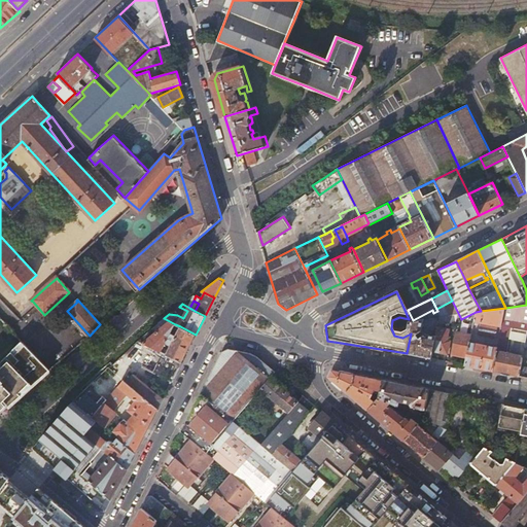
[(510,319),(526,322),(526,305),(505,308),(503,318),(510,319)]
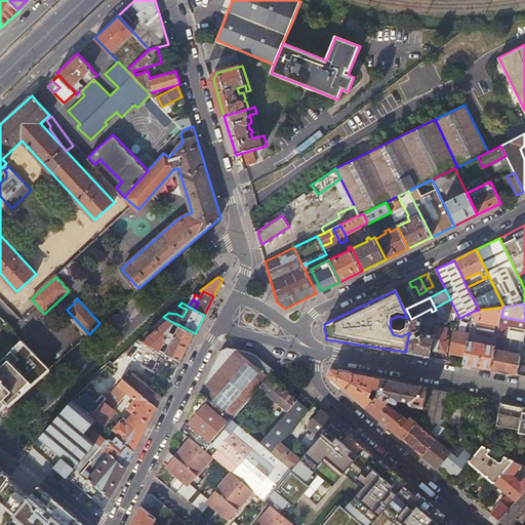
[(495,323),(500,324),(501,317),(503,307),(479,310),(474,311),(473,319),(478,320),(495,323)]
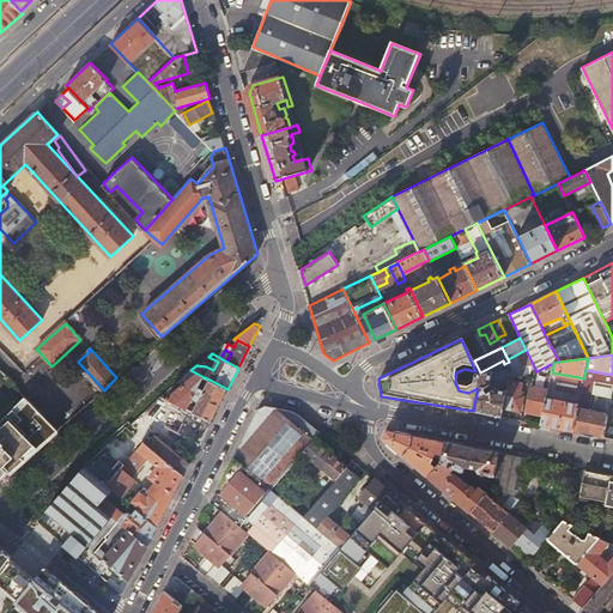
[(510,377),(529,381),(533,365),(513,369),(510,377)]
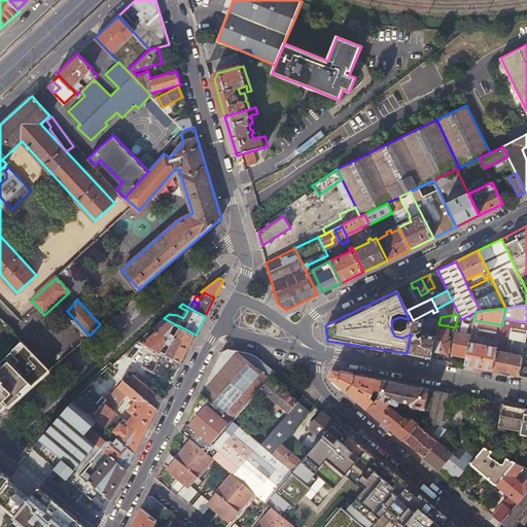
[(162,326),(143,342),(161,351),(165,343),(170,346),(166,354),(181,361),(196,335),(180,326),(176,335),(171,331),(175,324),(164,318),(159,322),(162,326)]
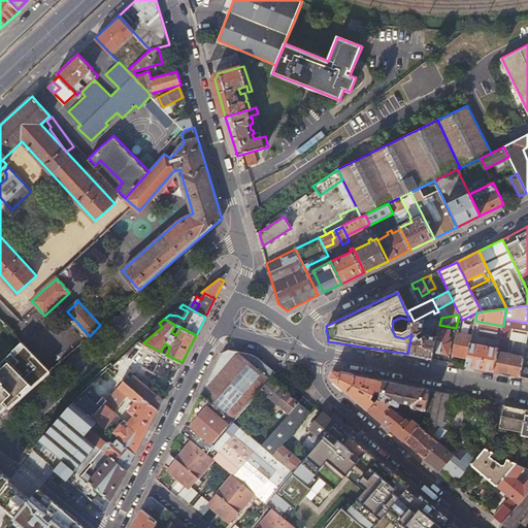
[(423,331),(425,320),(425,319),(414,321),(411,334),(407,354),(433,359),(434,351),(438,328),(439,325),(436,325),(435,329),(436,329),(435,335),(426,334),(421,337),(419,335),(423,331)]
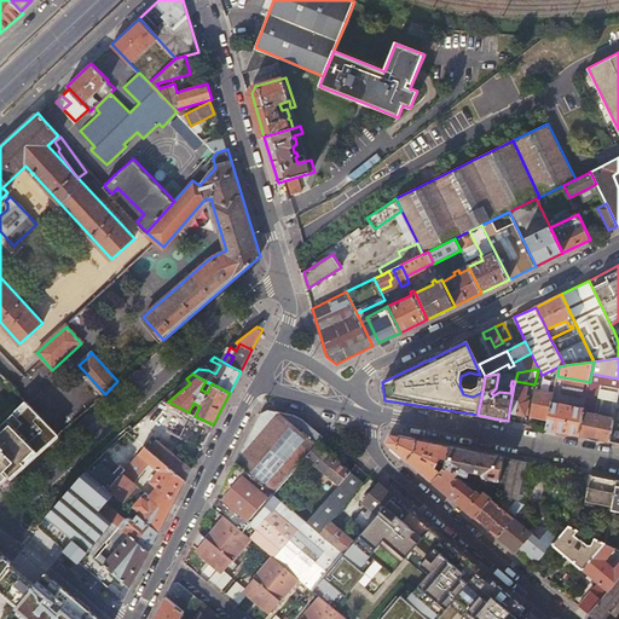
[(599,375),(591,374),(590,382),(585,403),(601,406),(602,398),(595,397),(599,375)]
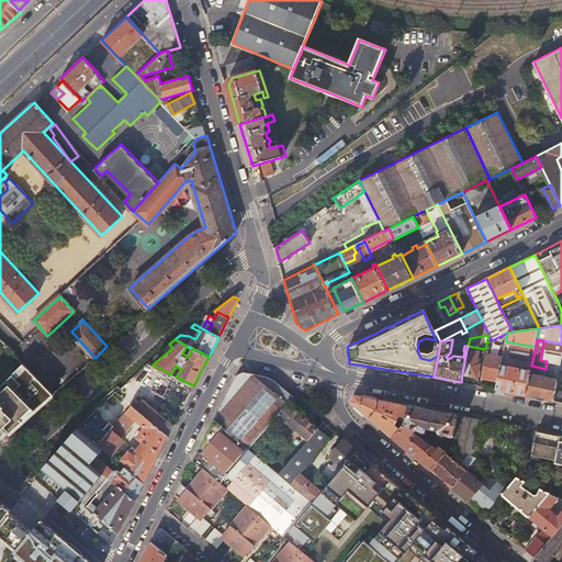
[(530,346),(512,343),(510,350),(515,350),(514,357),(528,360),(530,346)]
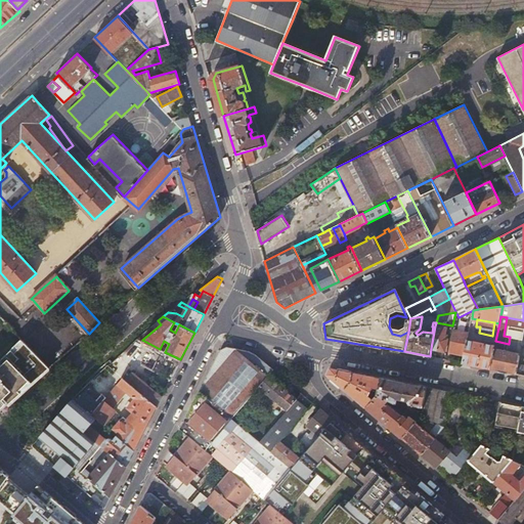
[(446,329),(435,325),(431,348),(444,351),(447,339),(444,338),(446,329)]
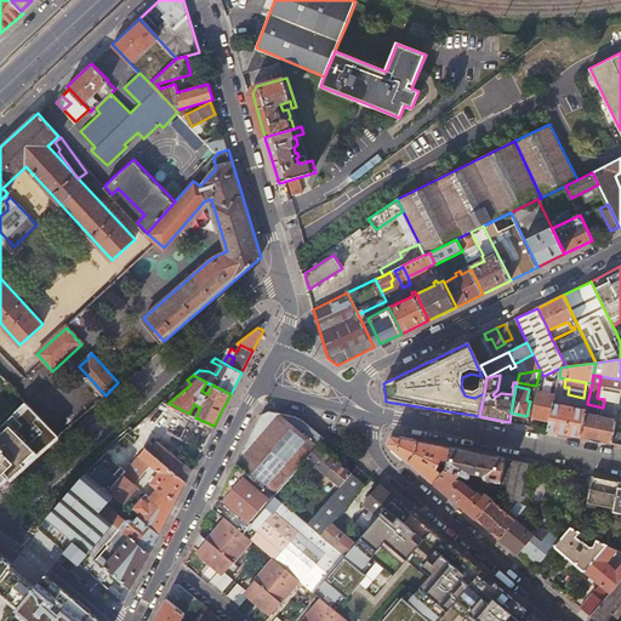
[(533,417),(551,421),(554,403),(556,394),(539,391),(533,417)]
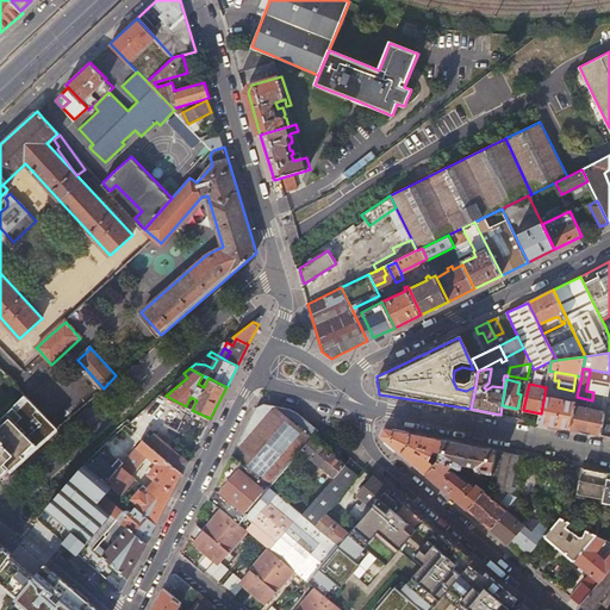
[(163,423),(199,441),(210,418),(192,410),(186,406),(166,396),(160,393),(125,424),(182,473),(188,461),(154,433),(163,423)]
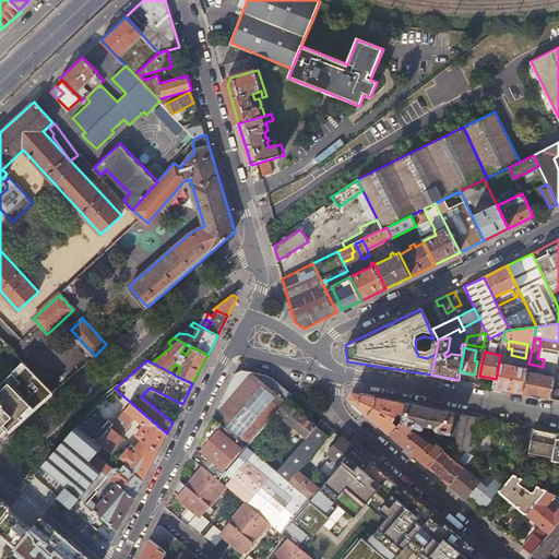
[(511,366),(499,363),(496,379),(494,387),(523,393),(527,369),(514,366),(514,364),(512,363),(511,366)]
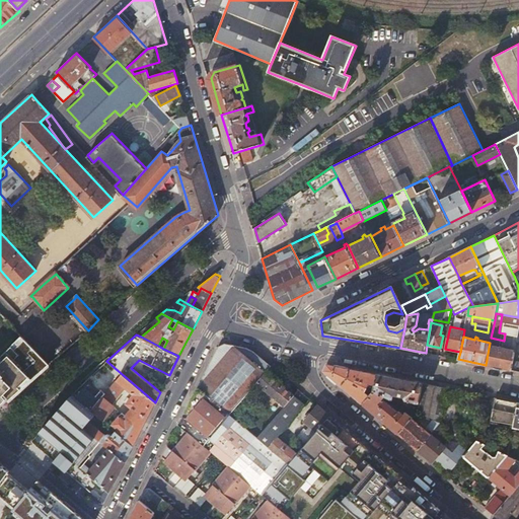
[(47,360),(25,338),(0,363),(0,406),(8,399),(6,397),(9,394),(12,396),(18,391),(16,389),(47,360)]
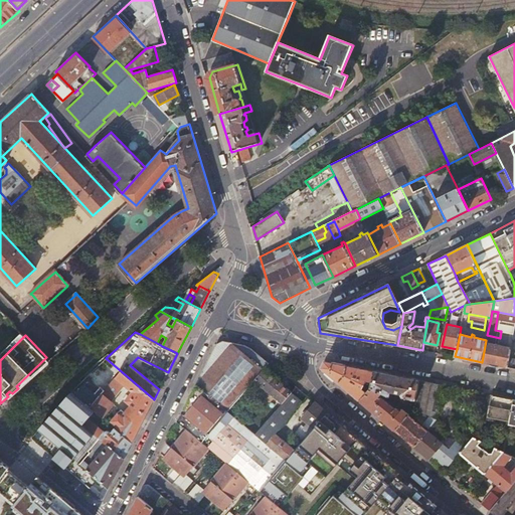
[(286,460),(267,444),(263,440),(255,434),(243,423),(228,411),(255,379),(265,369),(270,363),(251,348),(245,345),(223,340),(216,344),(177,420),(186,428),(197,439),(209,449),(226,463),(237,472),(249,482),(260,491),(286,460)]
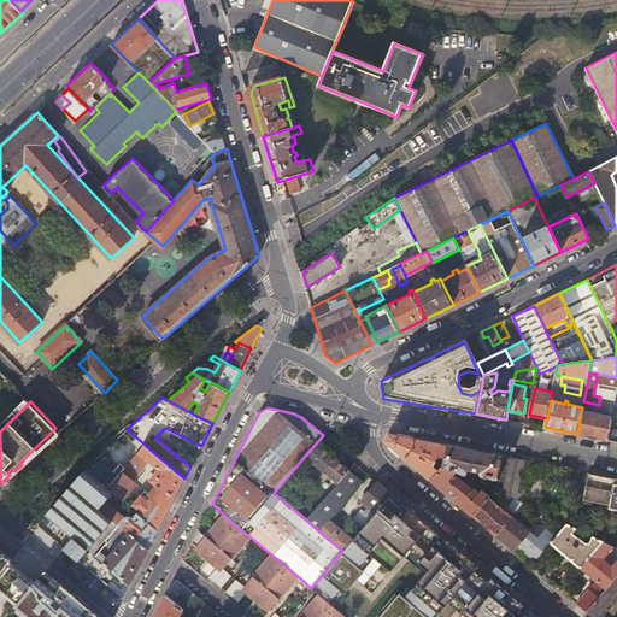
[(586,407),(582,407),(577,434),(585,435),(607,440),(612,417),(586,411),(586,407)]
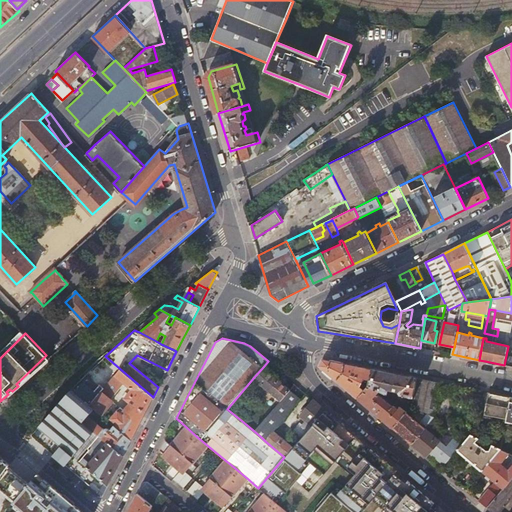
[(18,386),(49,358),(46,355),(16,384),(18,386)]
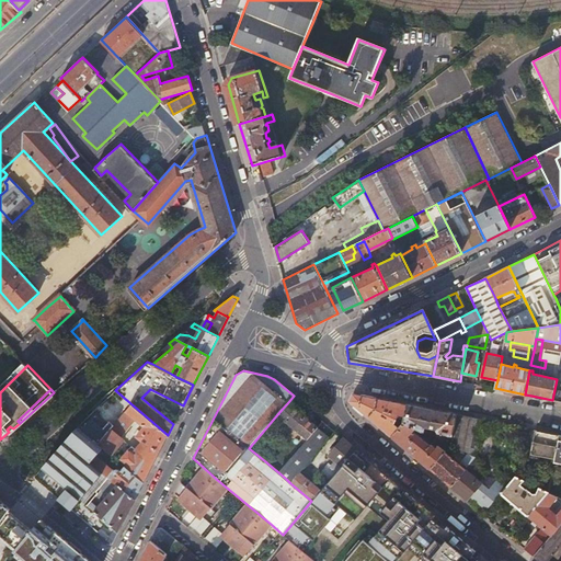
[(132,446),(119,460),(125,466),(144,481),(168,435),(115,390),(107,398),(93,411),(78,426),(103,447),(112,454),(124,439),(122,437),(135,421),(141,426),(144,426),(135,436),(141,442),(135,449),(132,446)]
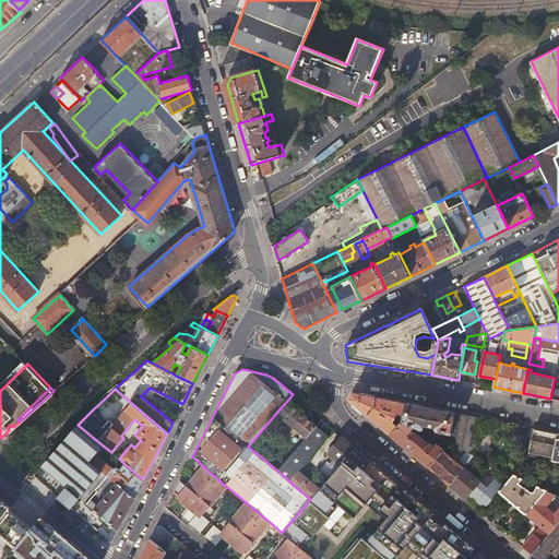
[(401,416),(403,418),(406,403),(396,401),(352,392),(349,400),(391,435),(402,421),(399,418),(396,421),(395,419),(397,414),(401,415),(401,416)]
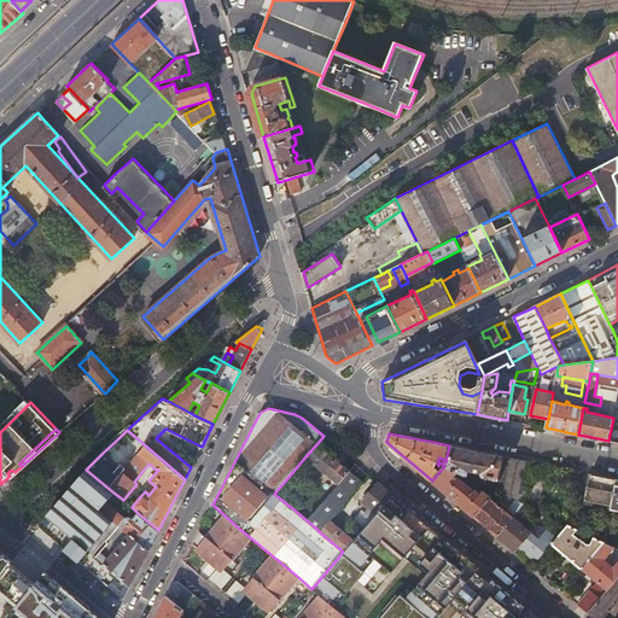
[(336,458),(318,443),(307,455),(325,471),(336,458)]
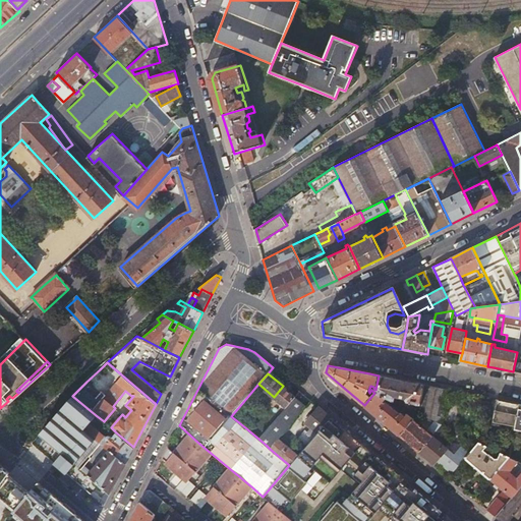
[(411,403),(420,405),(424,385),(379,375),(375,390),(375,393),(387,398),(404,406),(405,402),(411,403)]
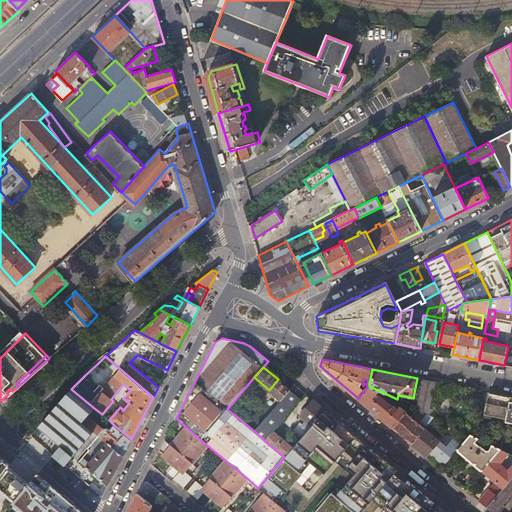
[(428,414),(434,417),(441,383),(417,378),(413,398),(411,406),(428,414)]
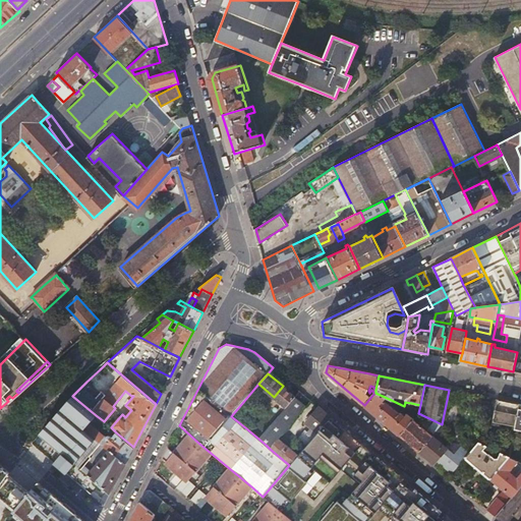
[(294,396),(283,386),(274,397),(285,407),(294,396)]
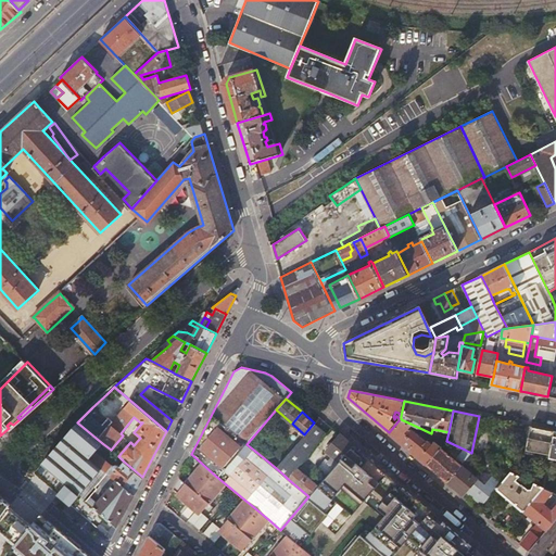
[(411,427),(413,425),(401,419),(400,419),(389,432),(427,465),(441,447),(446,441),(438,437),(432,444),(428,440),(426,441),(411,427)]
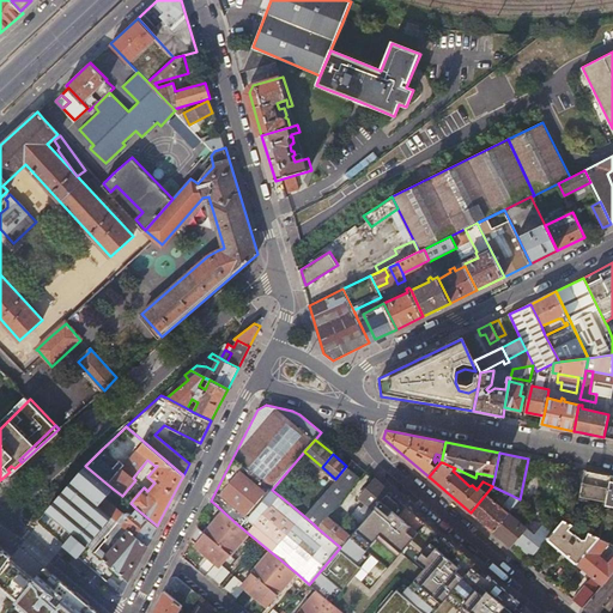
[(129,582),(96,552),(101,547),(107,539),(108,538),(105,536),(119,521),(99,505),(109,493),(113,489),(85,466),(79,472),(72,480),(38,522),(123,594),(129,582)]
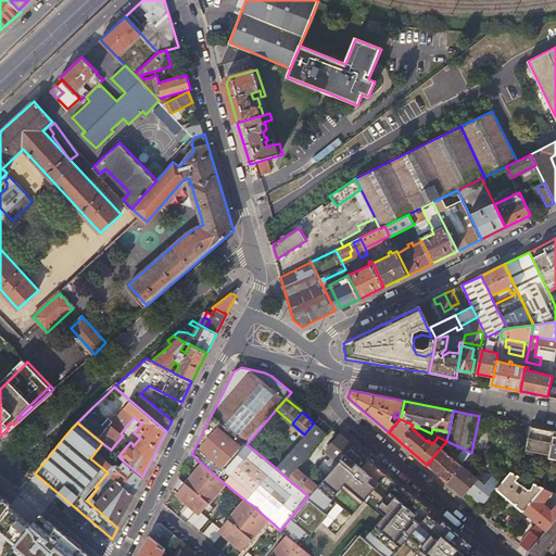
[(327,433),(314,422),(304,434),(276,468),(283,475),(288,479),(297,468),(306,457),(308,454),(327,433)]
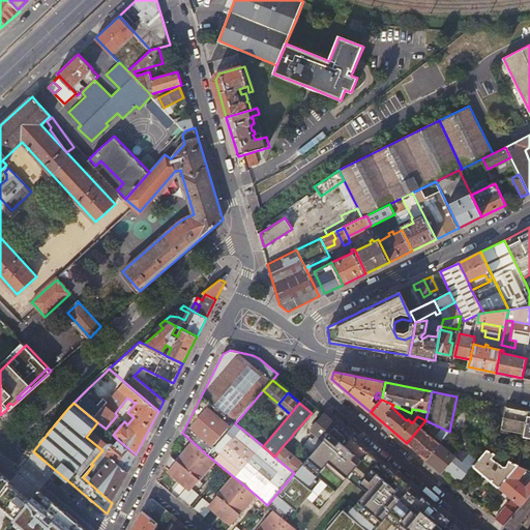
[(510,431),(525,434),(529,411),(506,407),(501,432),(509,434),(510,431)]
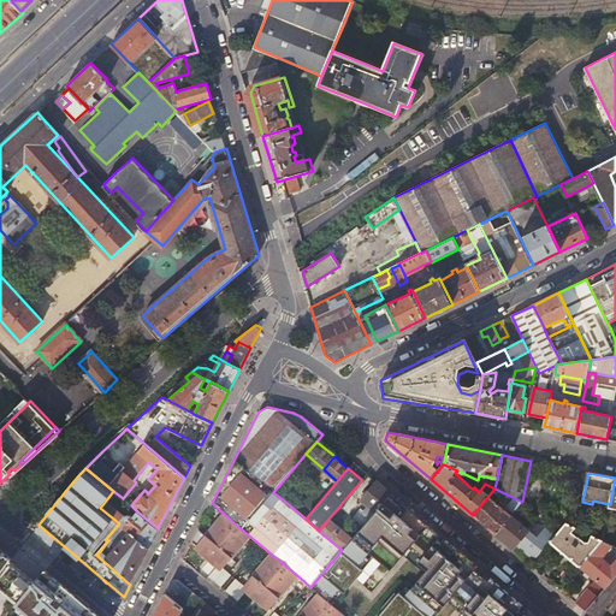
[(497,479),(486,477),(485,484),(495,489),(497,479)]
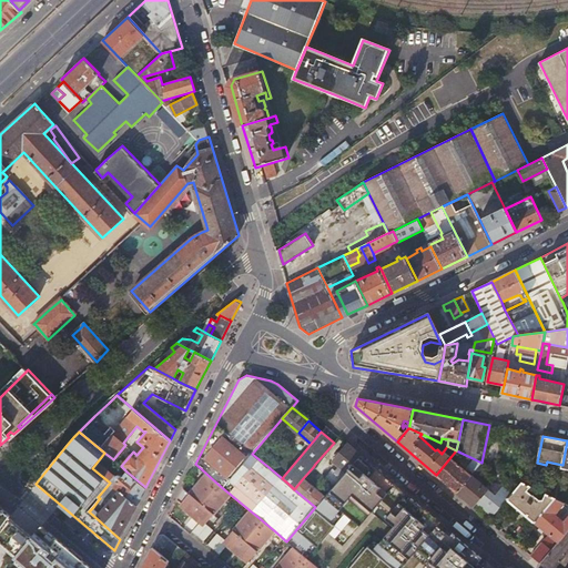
[(325,478),(333,486),(361,454),(347,444),(333,460),(340,465),(335,469),(334,468),(325,478)]
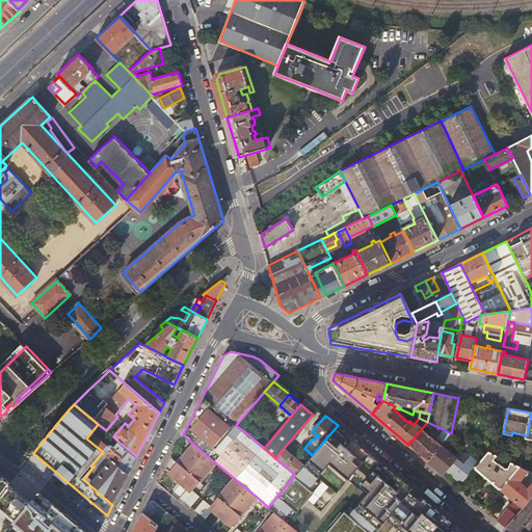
[(295,475),(268,507),(274,512),(284,520),(319,479),(336,494),(370,453),(338,425),(312,455),(304,464),(295,475)]
